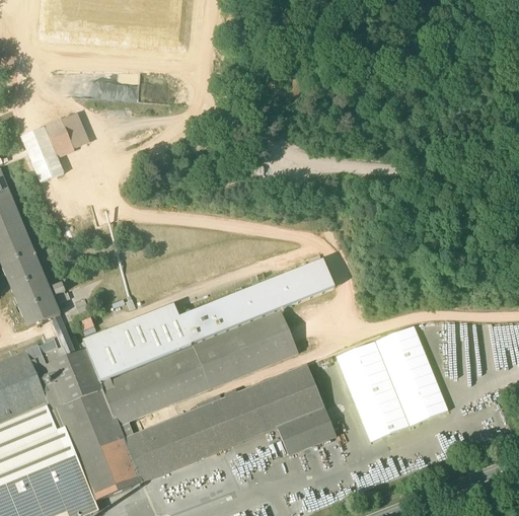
[(75,114),(62,120),(74,149),(87,144),(75,114)]
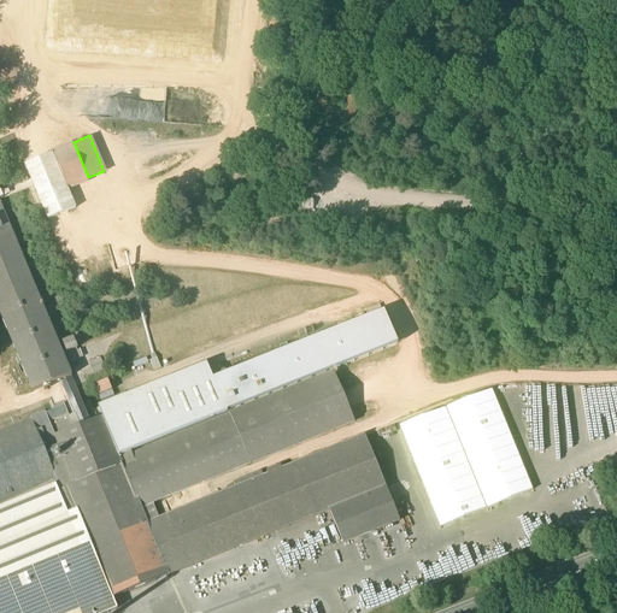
[(53,151),(25,163),(48,218),(76,206),(68,187),(88,177),(74,142),(53,151)]
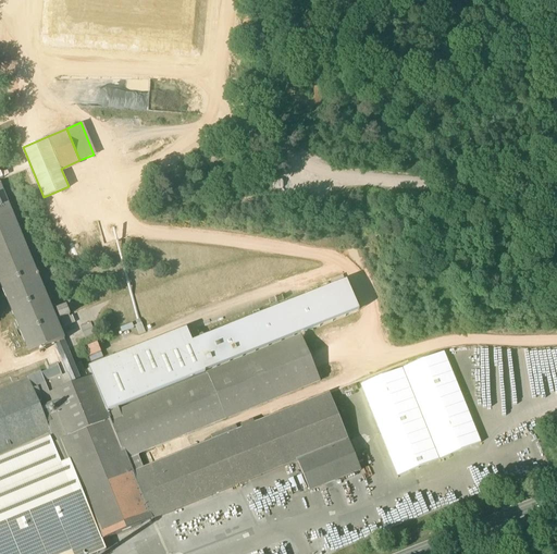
[(0,280),(29,352),(54,342),(63,337),(64,337),(41,282),(47,281),(39,263),(35,266),(0,180),(0,280)]
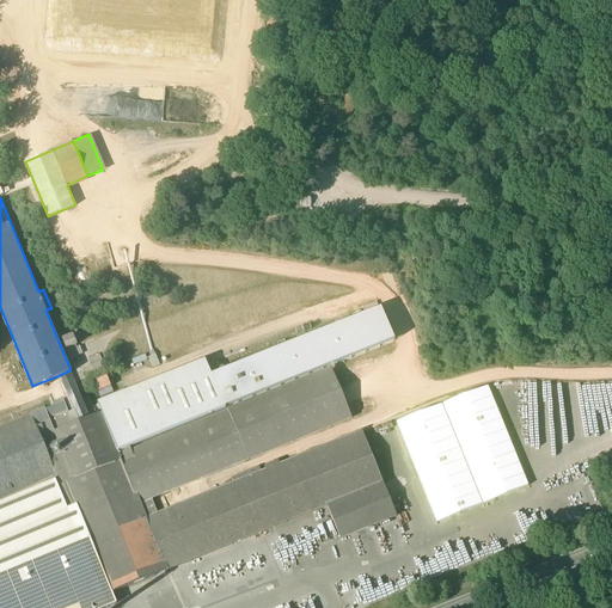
[(157,513),(151,496),(130,448),(129,444),(225,406),(224,404),(393,336),(380,304),(210,373),(204,356),(97,400),(98,401),(92,404),(92,403),(91,403),(87,393),(80,397),(79,393),(69,397),(68,395),(44,406),(111,590),(326,503),(340,536),(396,514),(361,430),(261,471),(258,465),(232,477),(233,481),(157,513)]
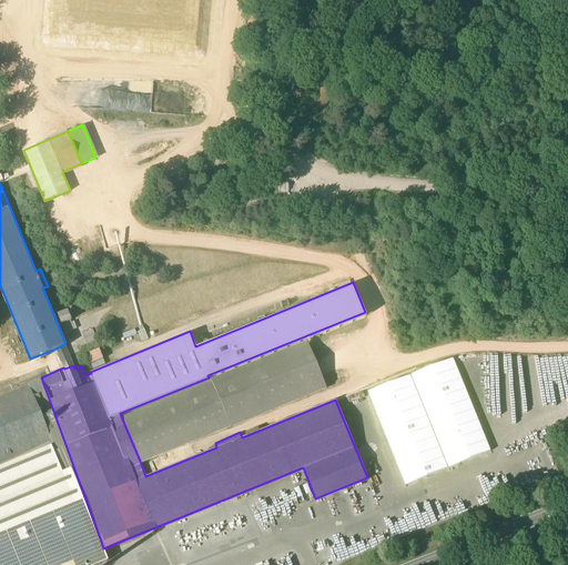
[(58,314),(61,322),(70,319),(71,318),(70,315),(68,310),(62,312),(58,314)]
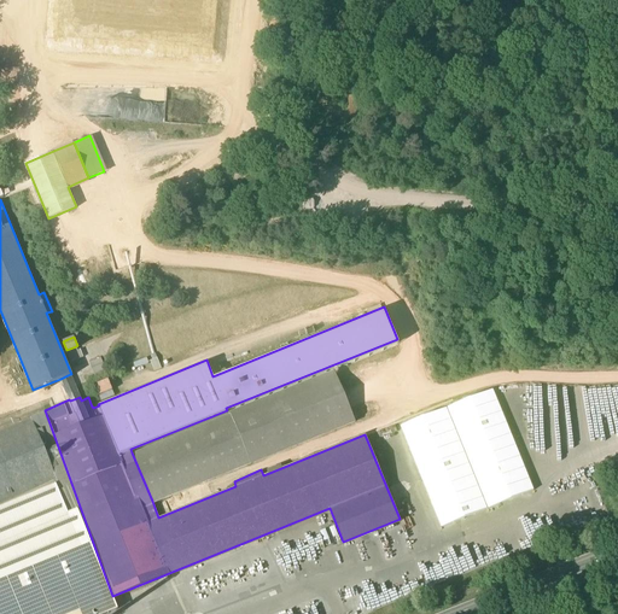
[(66,350),(71,360),(83,355),(80,348),(77,348),(76,346),(66,350)]
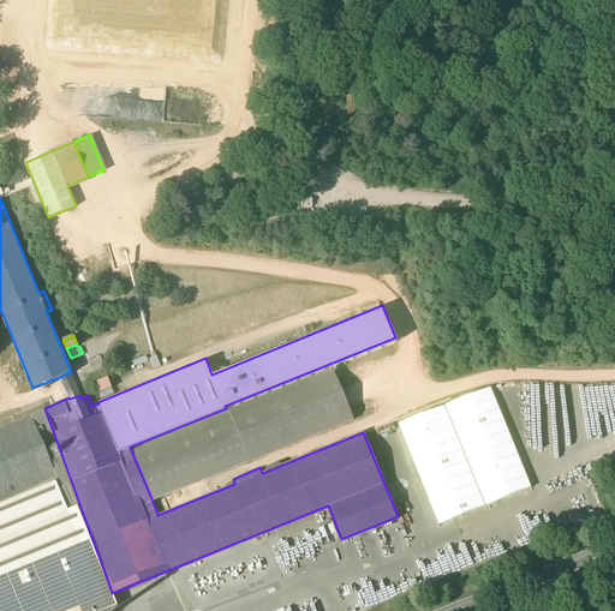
[(100,352),(89,357),(95,369),(106,365),(100,352)]
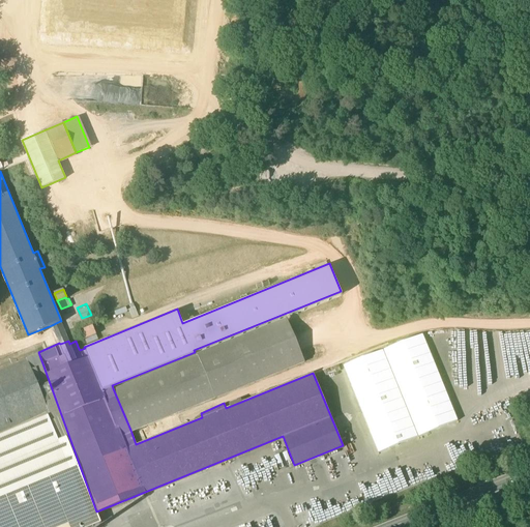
[(197,354),(113,388),(130,430),(303,360),(305,359),(302,351),(300,351),(286,317),(197,353),(197,354)]
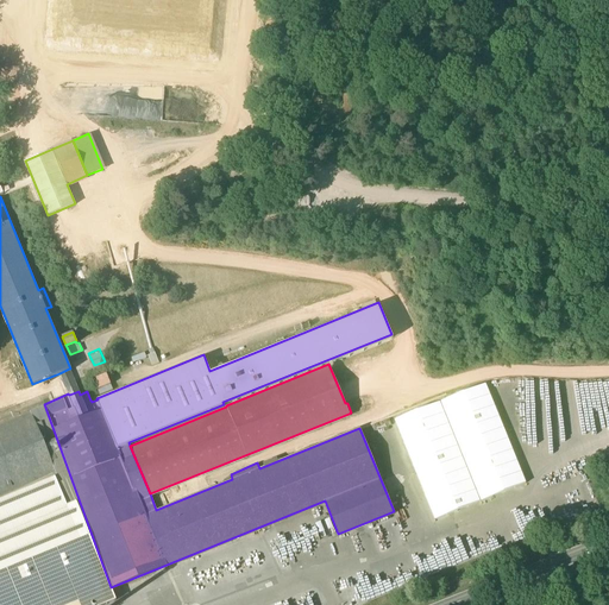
[(79,391),(69,369),(60,373),(68,394),(69,395),(79,391)]
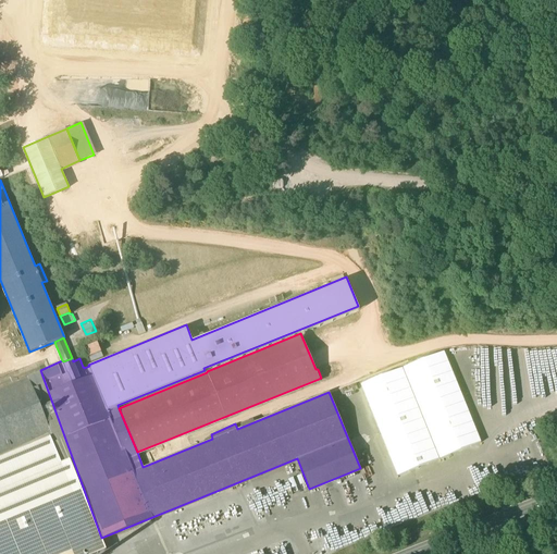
[(89,357),(102,354),(99,339),(86,342),(89,357)]
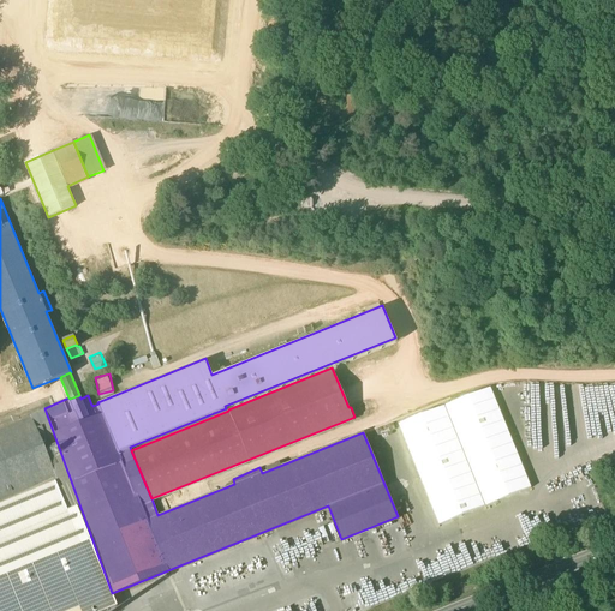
[(490,385),(398,421),(439,522),(531,486),(490,385)]
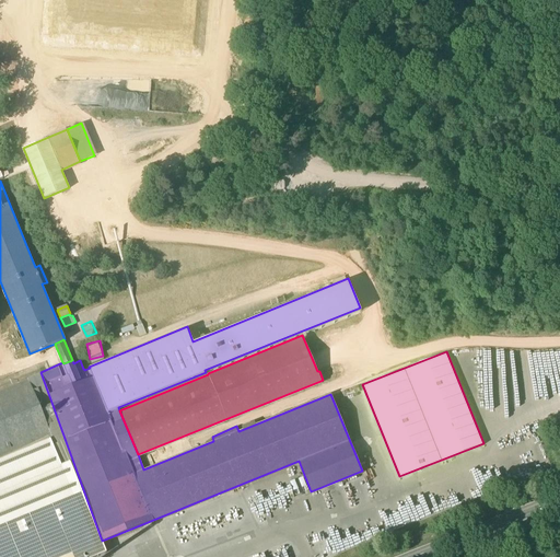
[(0,556),(89,556),(106,550),(102,541),(41,372),(41,371),(0,387),(0,556)]
